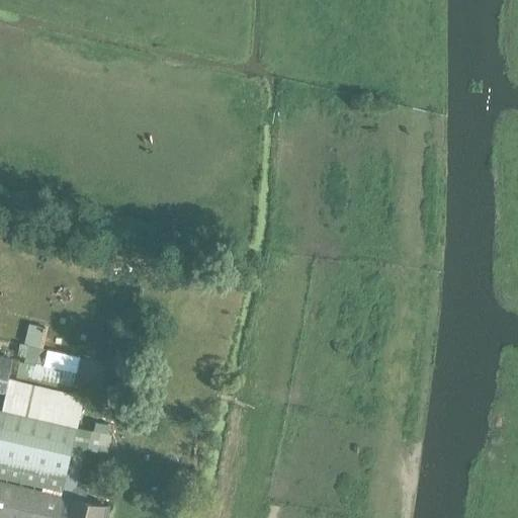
[(32,321),(26,340),(45,345),(50,325),(32,321)]
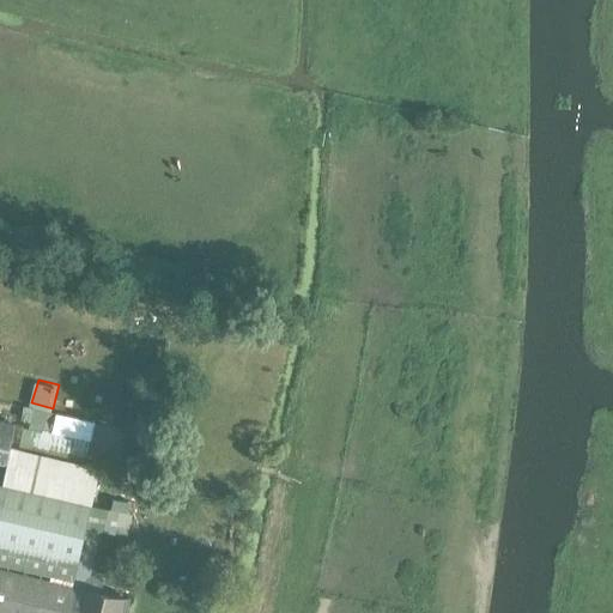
[(0,420),(0,460),(6,462),(14,425),(0,420)]
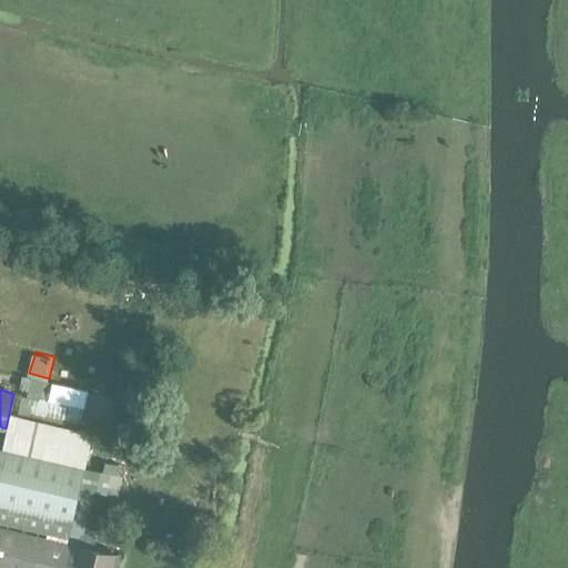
[(24,411),(112,427),(118,395),(88,389),(84,403),(28,392),(24,411)]
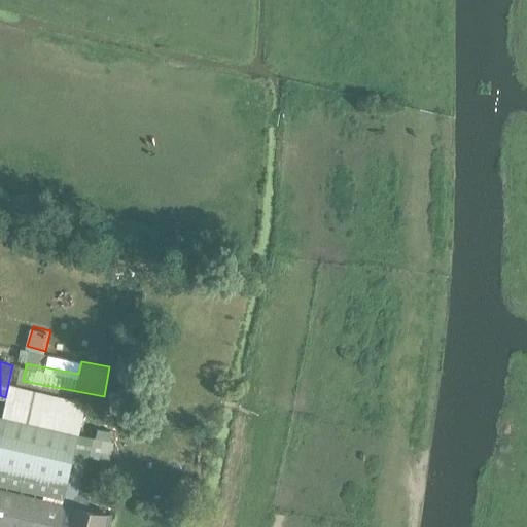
[(0,416),(0,488),(62,502),(77,433),(0,416)]
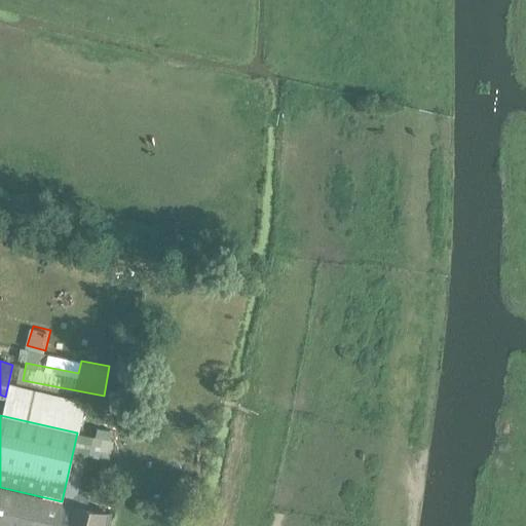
[(62,501),(0,487),(0,525),(106,525),(109,514),(62,501)]
